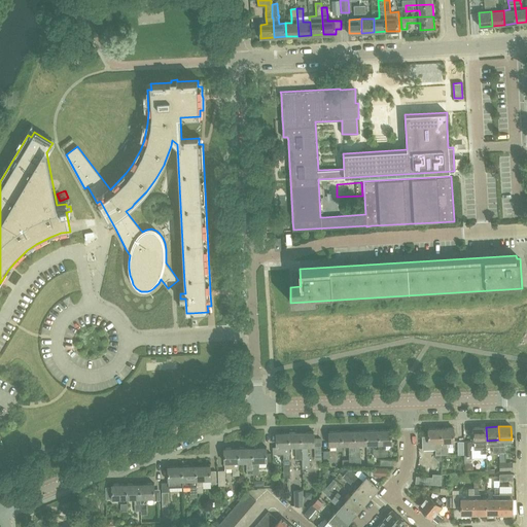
[(441,428),(442,454),(448,454),(448,442),(454,441),(454,427),(441,428)]
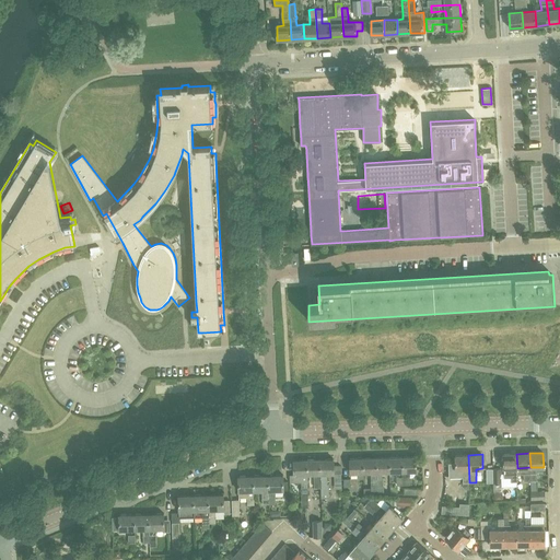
[(503,454),(504,468),(504,477),(511,477),(511,481),(517,481),(517,474),(517,468),(516,454),(503,454)]
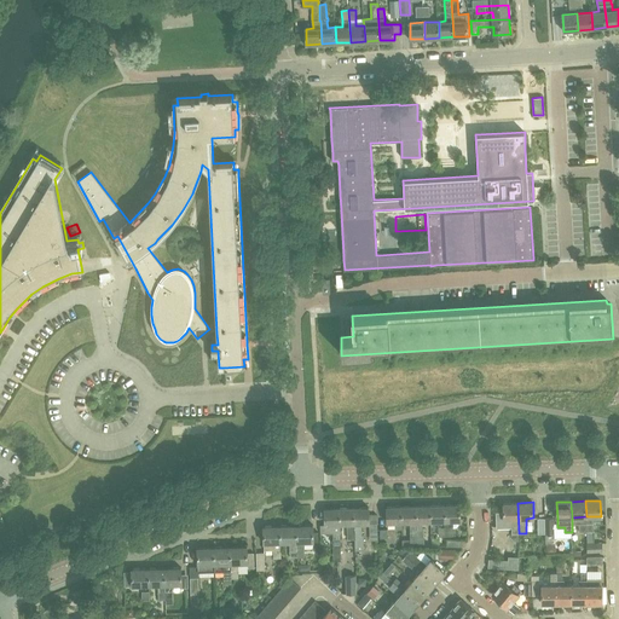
[(519,533),(518,503),(503,503),(503,512),(496,512),(496,528),(512,527),(512,533),(519,533)]
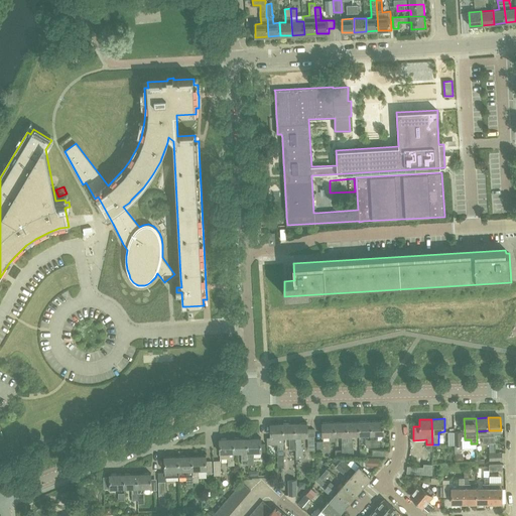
[(383,420),(371,421),(371,434),(383,433),(383,420)]
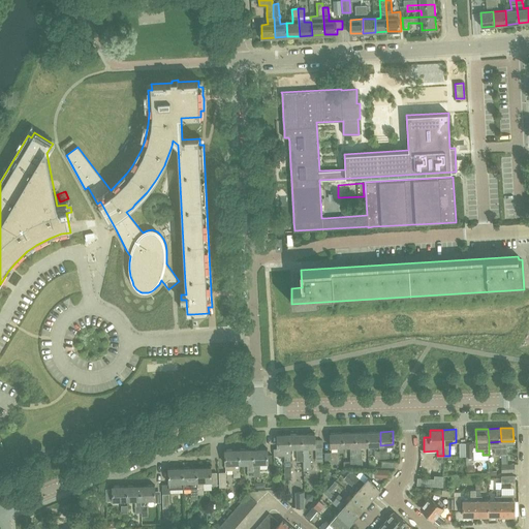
[(356,459),(355,432),(343,433),(343,446),(344,446),(350,446),(350,463),(350,467),(356,467),(356,459)]
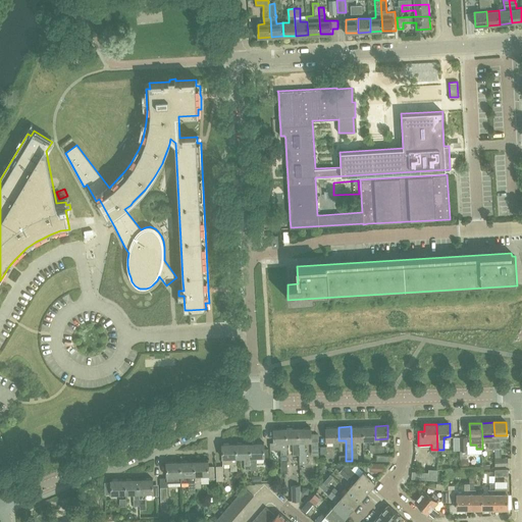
[(363,426),(351,426),(352,453),(358,453),(357,439),(363,439),(363,426)]
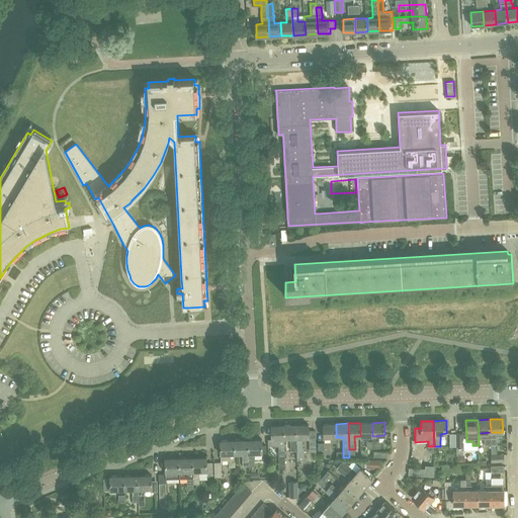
[(372,423),(360,423),(360,436),(372,436),(372,423)]
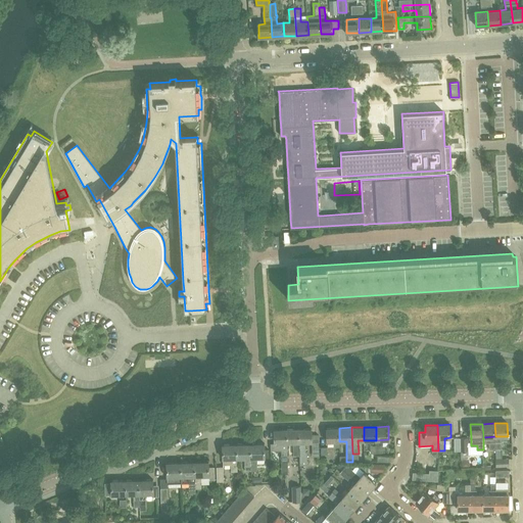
[(327,441),(334,441),(335,446),(340,446),(340,441),(339,441),(339,428),(327,428),(327,441)]
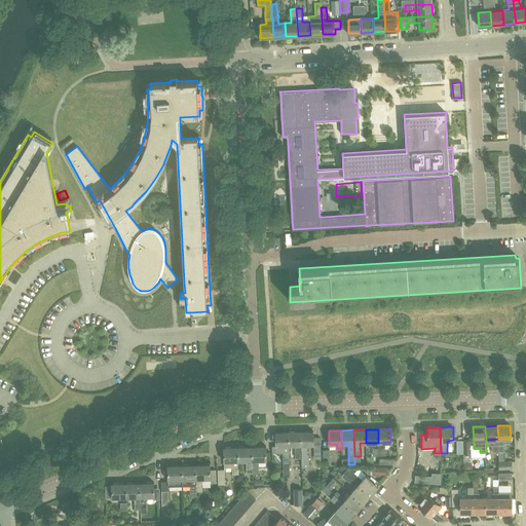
[(301,431),(289,433),(289,445),(295,445),(296,457),(301,457),(301,431)]
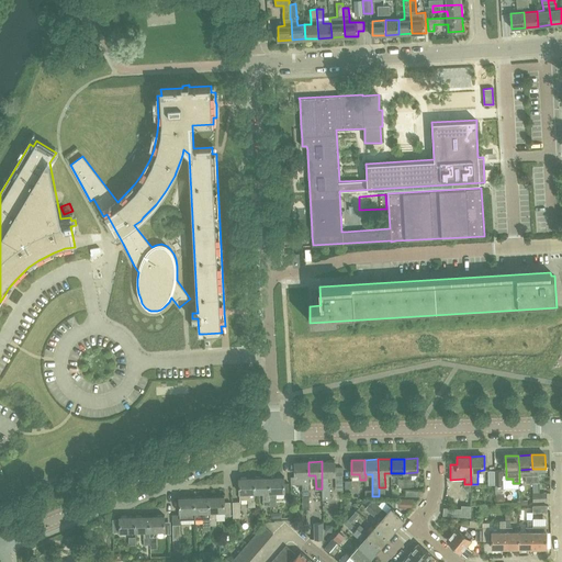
[(335,461),(322,461),(322,489),(322,499),(330,499),(330,485),(328,485),(328,475),(335,475),(336,490),(344,490),(343,468),(335,468),(335,461)]
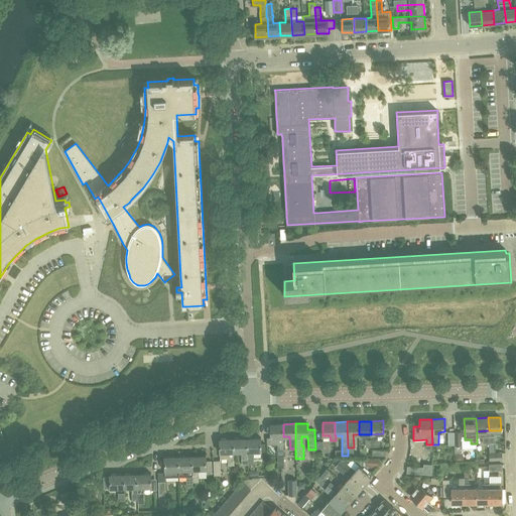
[(270,424),(271,437),(267,437),(267,444),(277,443),(277,449),(277,468),(283,468),(283,449),(283,436),(283,424),(270,424)]
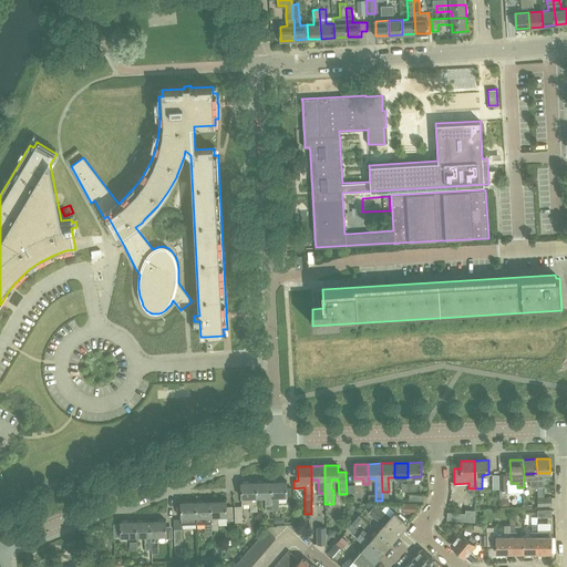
[(504,474),(498,475),(500,490),(508,488),(507,474),(504,474)]
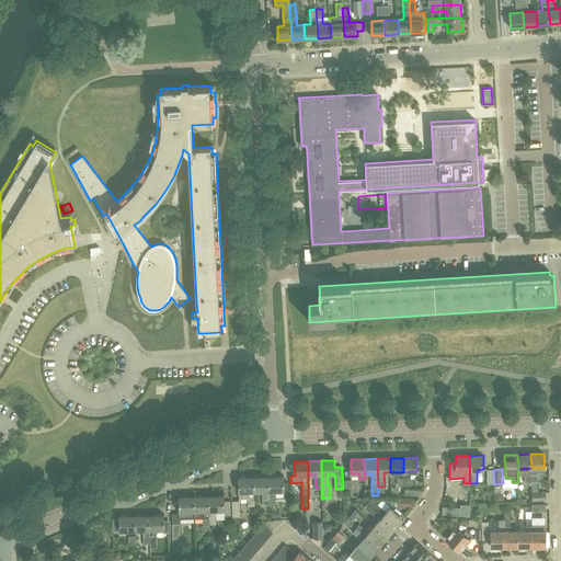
[(284,476),(268,477),(270,505),(276,504),(275,496),(276,496),(275,491),(284,491),(284,495),(289,494),(288,481),(284,481),(284,476)]
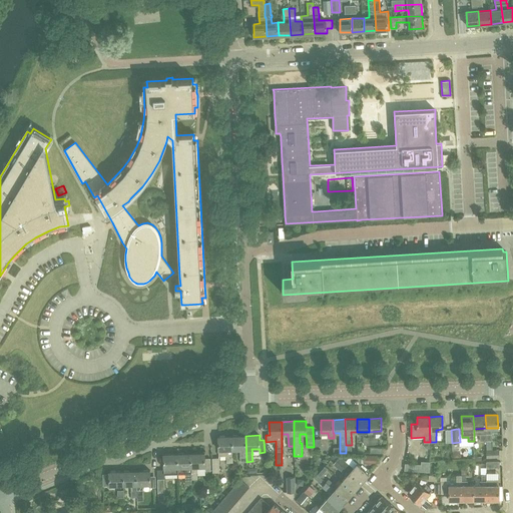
[(218,436),(218,450),(218,456),(226,455),(226,462),(232,462),(232,449),(232,436),(218,436)]
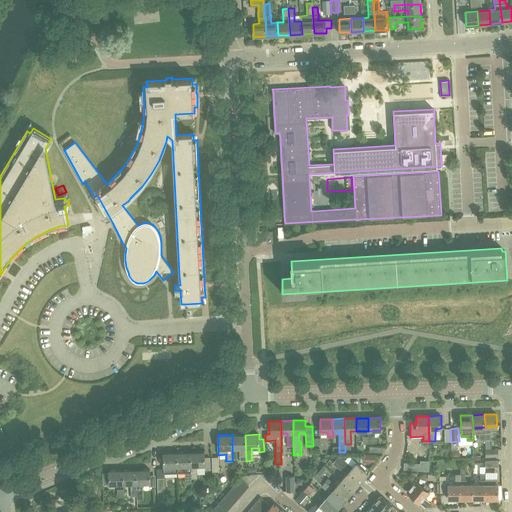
[(245,435),(232,435),(232,448),(240,448),(240,455),(240,461),(246,461),(245,435)]
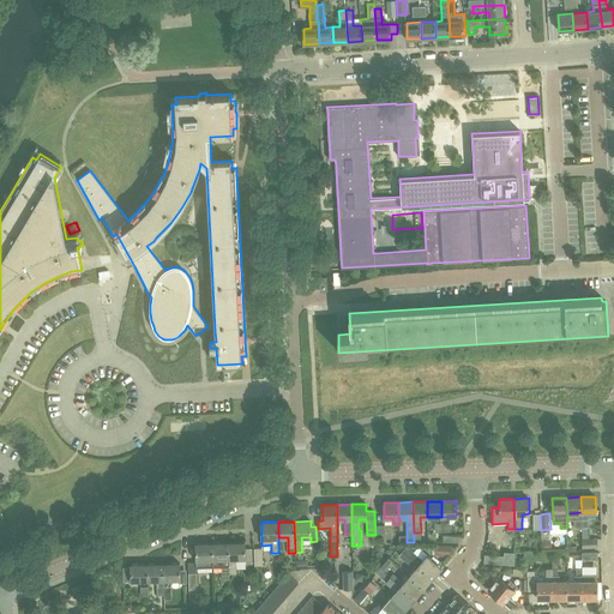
[(552,542),(548,539),(547,540),(542,540),(542,549),(552,549),(552,542)]
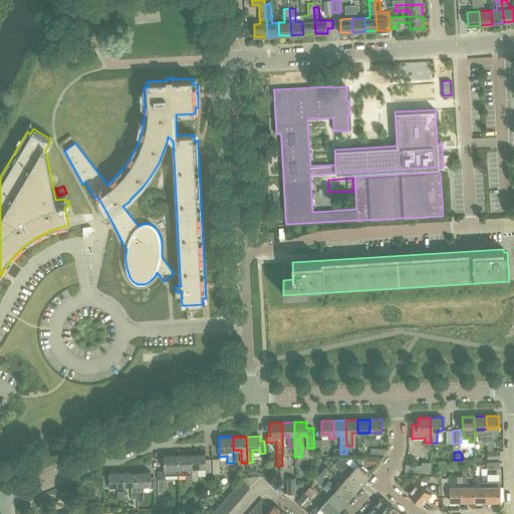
[(192,454),(178,455),(179,475),(186,474),(186,484),(192,484),(192,480),(193,480),(192,454)]
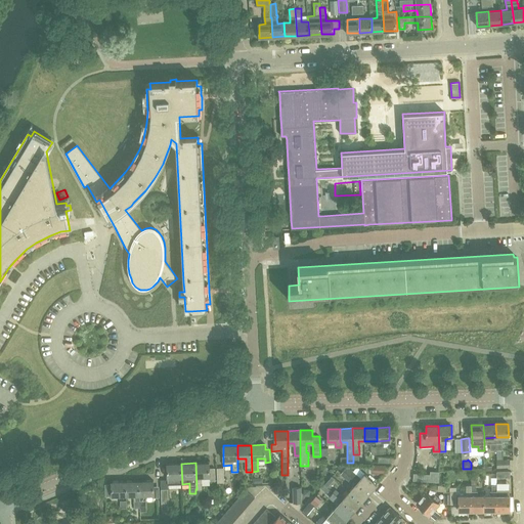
[(210,463),(195,463),(197,489),(202,489),(202,482),(202,477),(210,476),(210,480),(215,480),(215,468),(210,468),(210,463)]
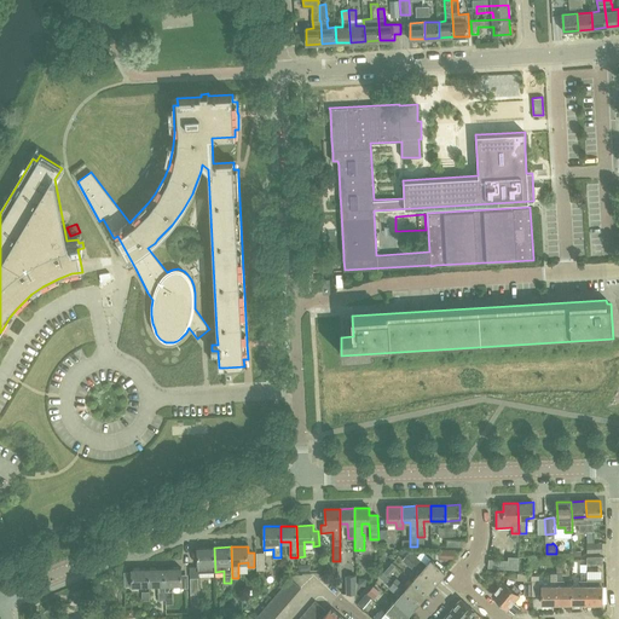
[(198,565),(200,572),(215,572),(214,548),(197,548),(198,565)]
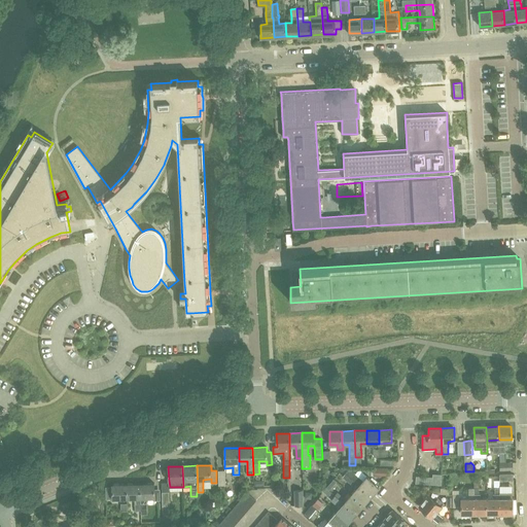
[(374,467),(374,476),(387,477),(387,468),(374,467)]
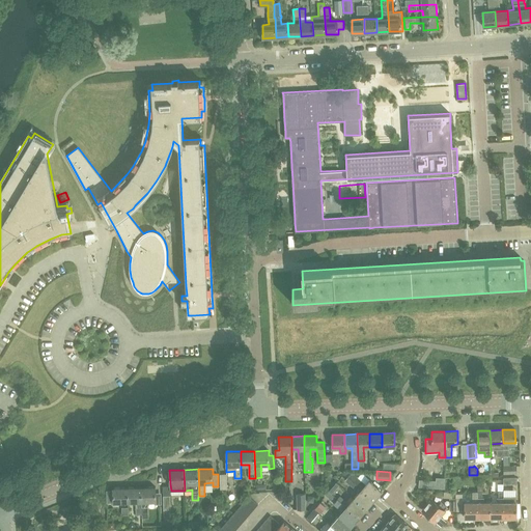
[(351,474),(348,477),(373,499),(382,491),(369,480),(366,483),(354,473),(351,474)]
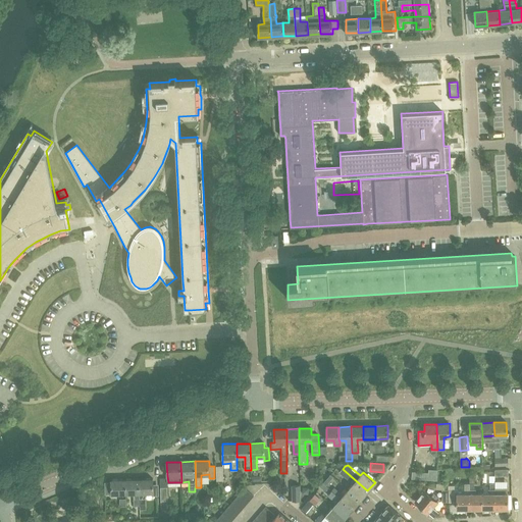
[(367,490),(343,469),(340,472),(353,483),(348,489),(360,500),(367,490)]
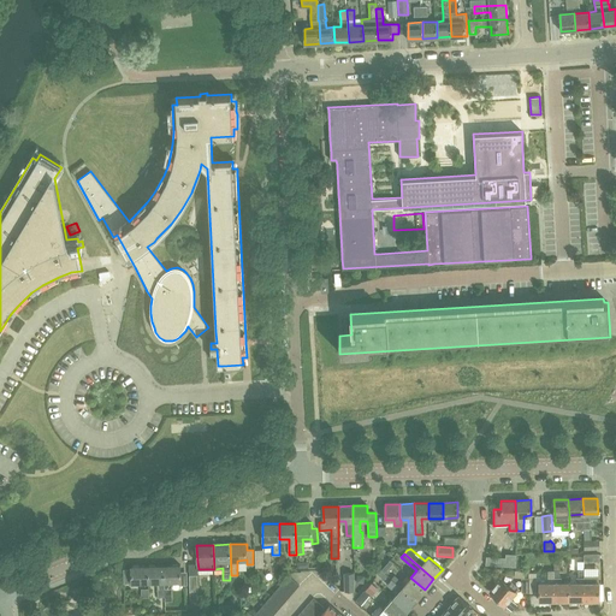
[(516,567),(516,558),(486,556),(485,564),(516,567)]
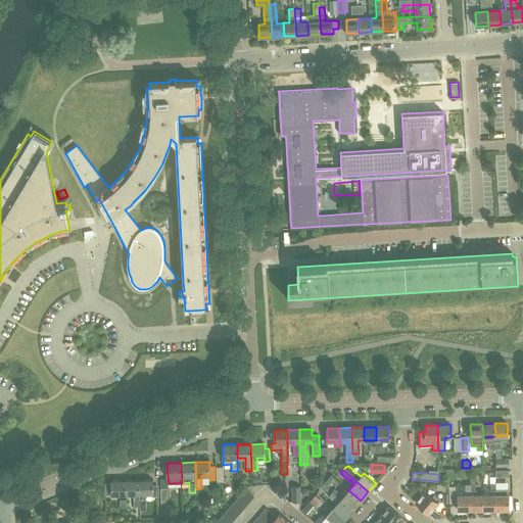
[(153,479),(139,480),(140,507),(141,507),(141,511),(146,510),(146,493),(153,493),(153,479)]
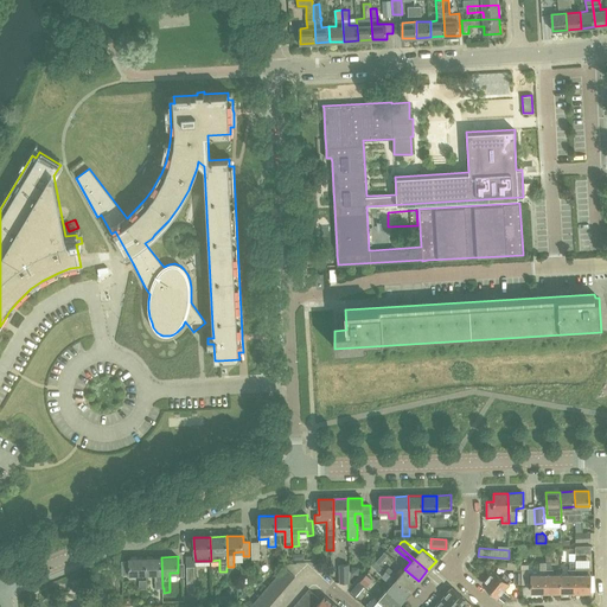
[(146,574),(146,557),(129,558),(129,574),(146,574)]
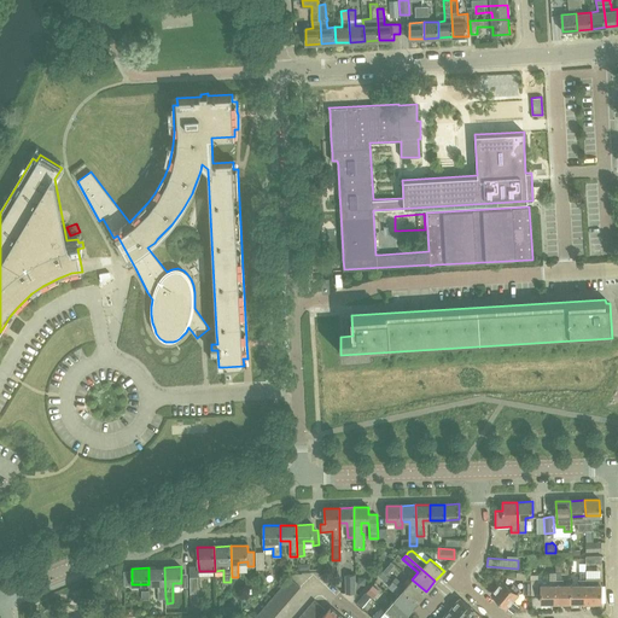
[(164,567),(149,567),(149,584),(158,583),(158,599),(165,599),(164,567)]
